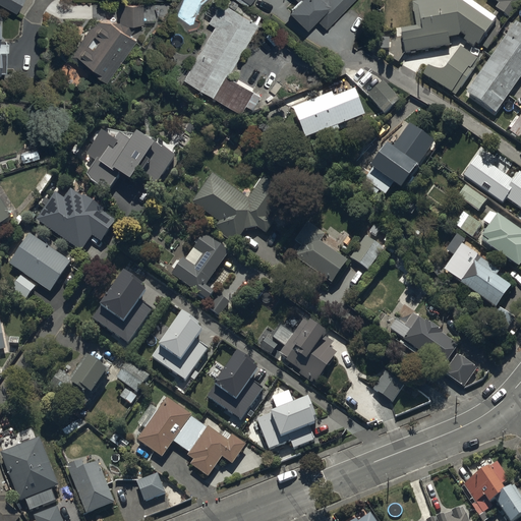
[(0,0),(0,1),(16,10),(21,0),(0,0)]
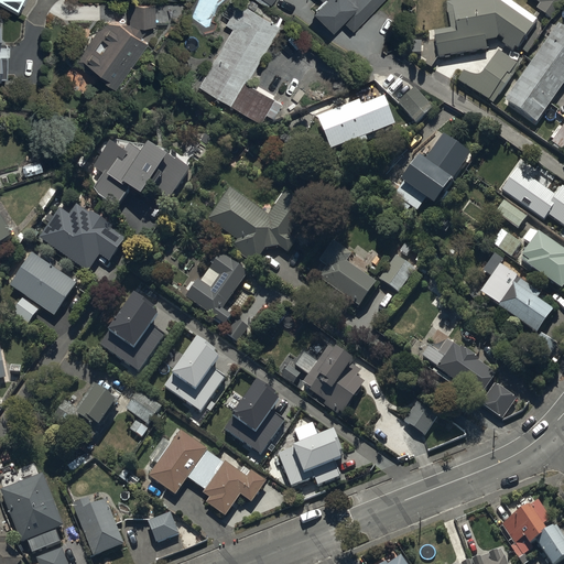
[(247,80),(279,24),(236,0),(229,0),(221,13),(229,18),(226,23),(232,26),(199,86),(259,119),(264,110),(273,116),(282,100),(247,80)]
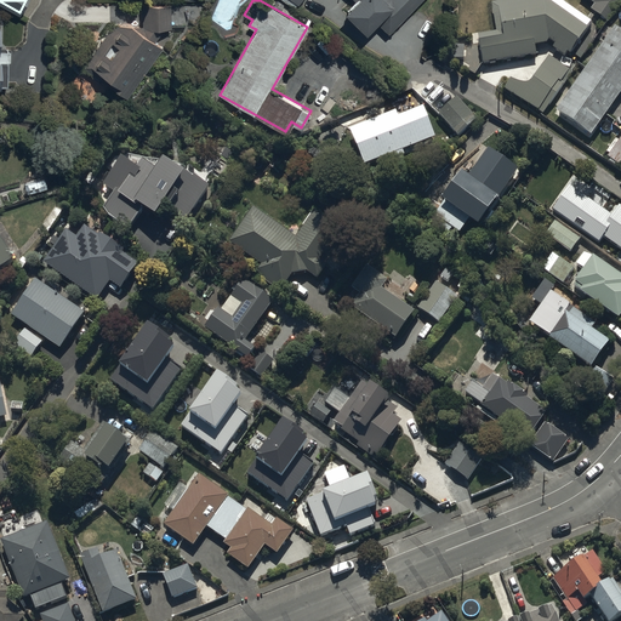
[(351,0),(343,9),(365,29),(375,20),(388,33),(419,0),(351,0)]
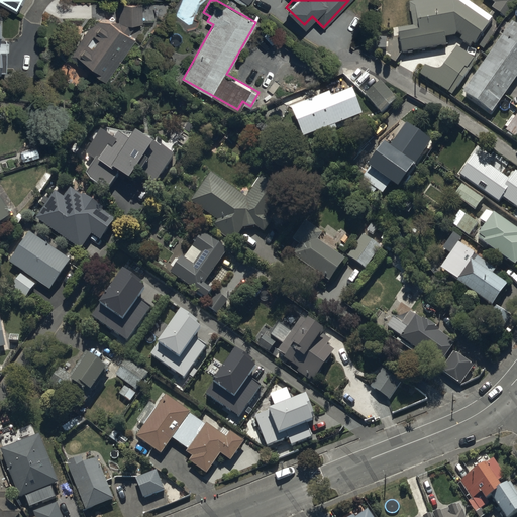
[(496,33),(487,27),(493,18),(467,0),(425,0),(409,3),(413,26),(400,29),(403,53),(447,45),(447,37),(458,36),(458,32),(462,36),(460,40),(471,47),(474,44),(475,45),(479,39),(487,45),(496,33)]
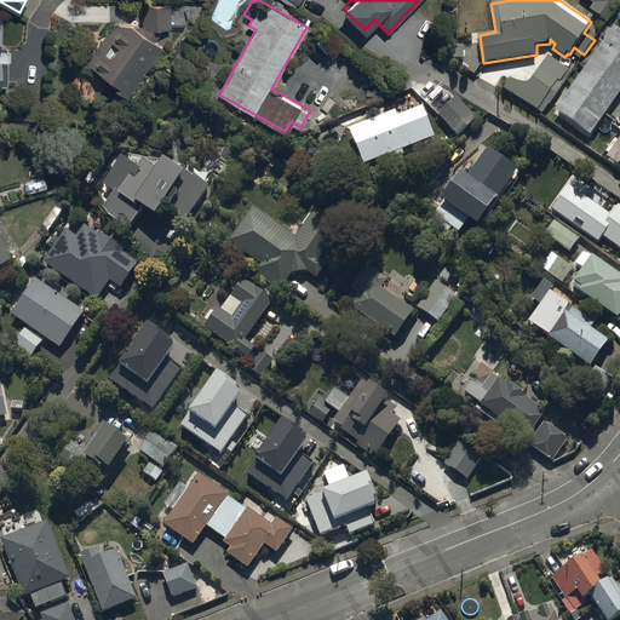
[(619,0),(587,0),(593,4),(591,9),(606,19),(619,0)]
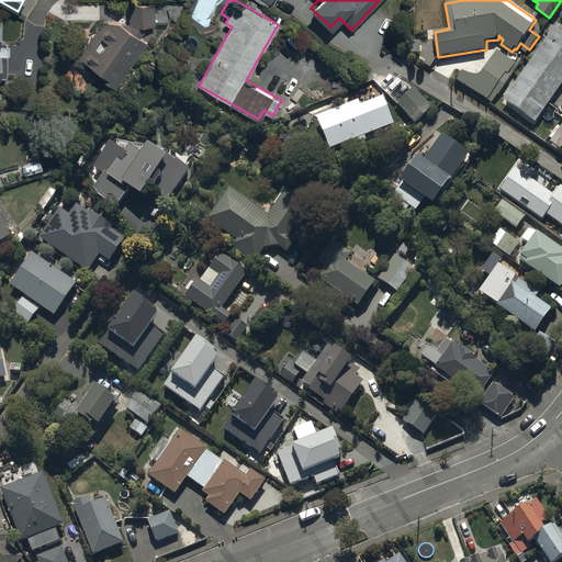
[(103,21),(74,57),(115,86),(147,40),(141,35),(149,24),(155,24),(154,1),(128,2),(128,22),(124,22),(119,19),(103,21)]
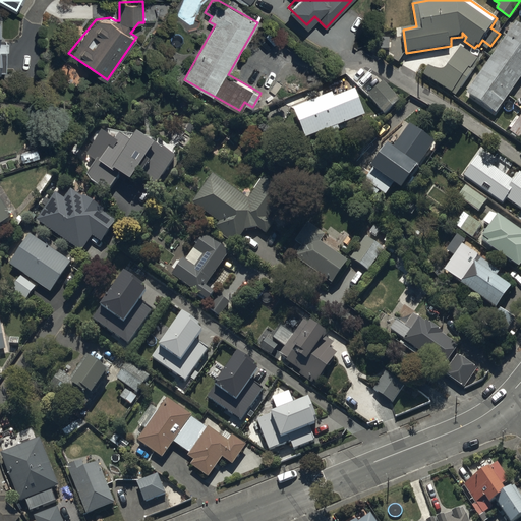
[(520,24),(517,22),(467,93),(496,113),(520,77),(520,24)]
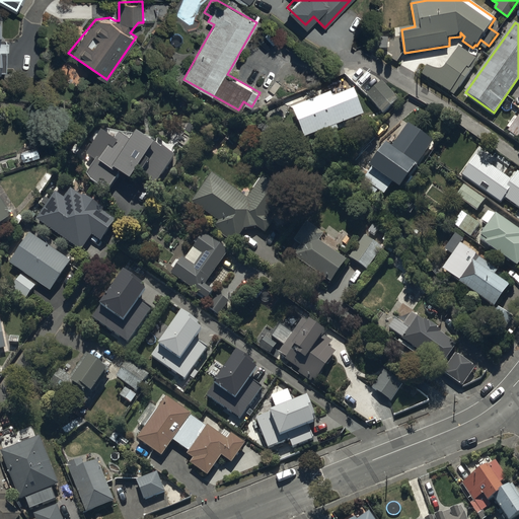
[(0,70),(6,71),(6,50),(8,51),(8,41),(0,41),(0,70)]
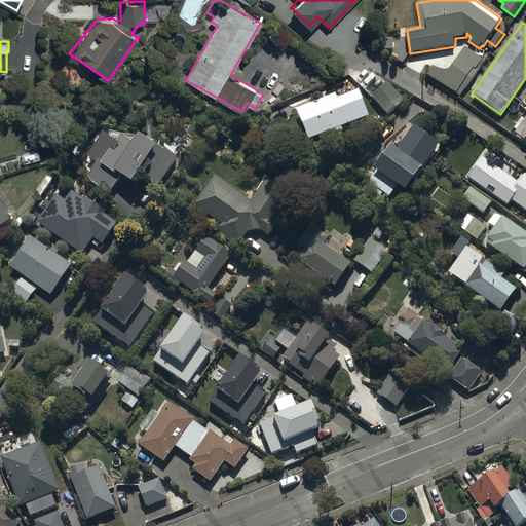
[(434,67),(427,76),(460,97),(486,61),(465,47),(450,69),(449,69),(449,70),(448,70),(447,70),(446,70),(446,71),(445,71),(444,71),(443,71),(442,71),(441,71),(440,70),(439,70),(438,70),(437,69),(436,69),(436,68),(435,68),(434,67)]
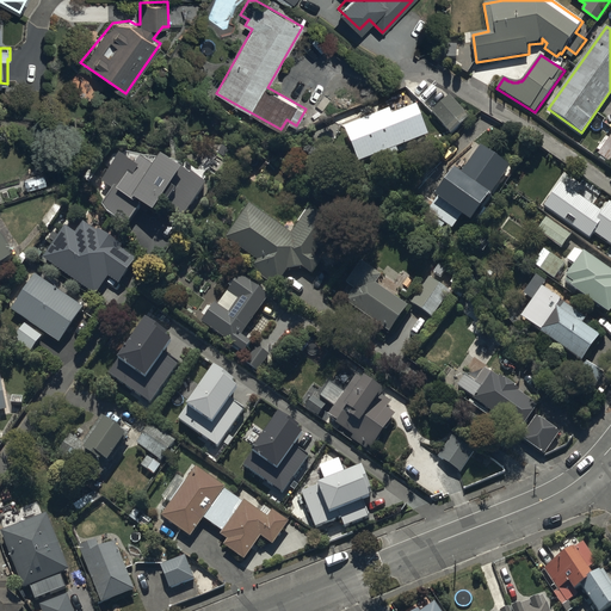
[(451,96),(432,112),(451,134),(470,117),(451,96)]
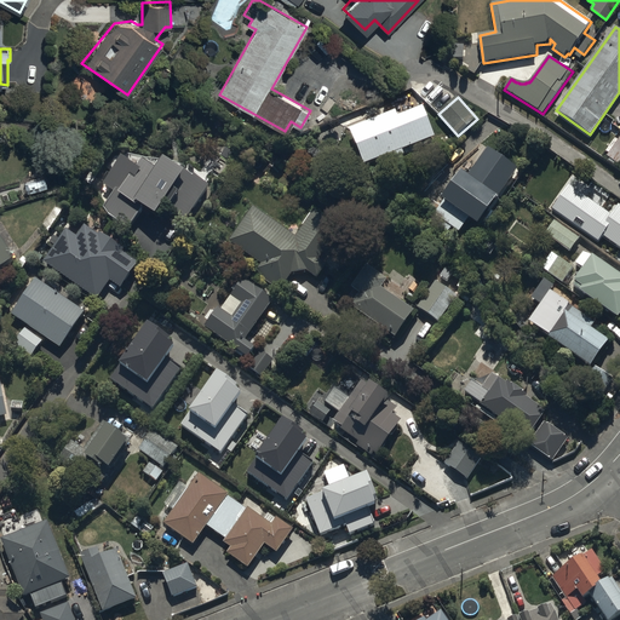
[(403,149),(435,136),(423,107),(399,118),(395,110),(350,130),(365,165),(395,151),(397,158),(405,154),(403,149)]
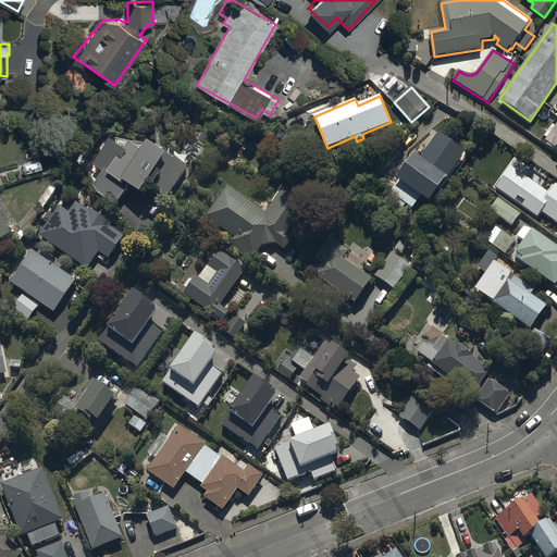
[(556,123),(556,124),(545,140),(555,148),(556,145),(556,123)]
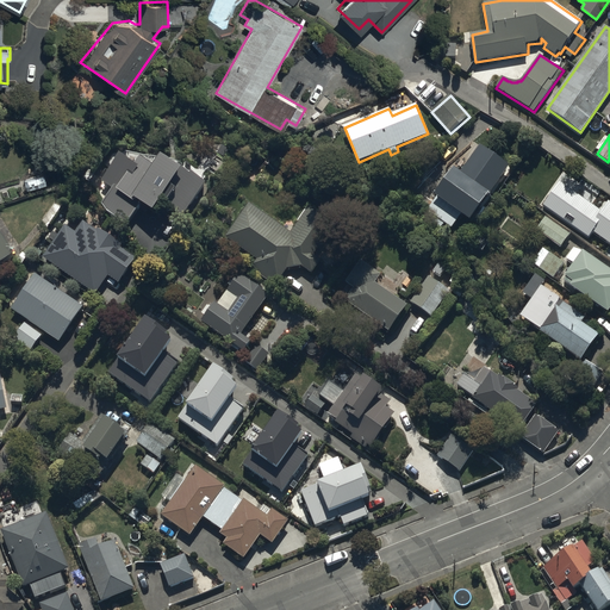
[(480,145),(461,173),(454,167),(434,194),(439,198),(429,211),(436,216),(431,222),(441,229),(444,223),(452,229),(461,215),(472,223),(474,218),(478,221),(486,209),(483,206),(511,167),(480,145)]
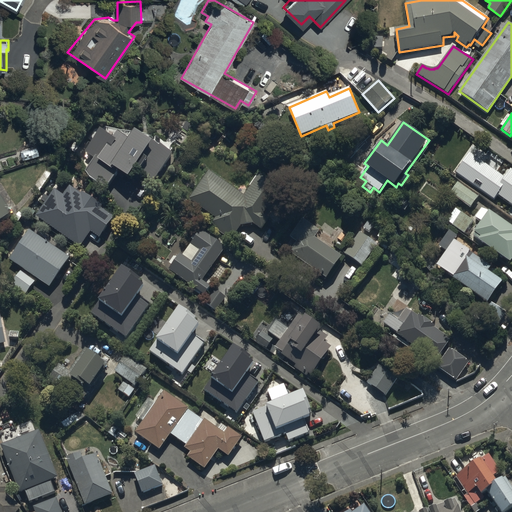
[(85,154),(93,159),(95,160),(86,172),(90,178),(107,188),(119,170),(130,178),(135,170),(154,182),(172,155),(151,141),(136,131),(130,140),(117,132),(113,138),(101,130),(85,154)]
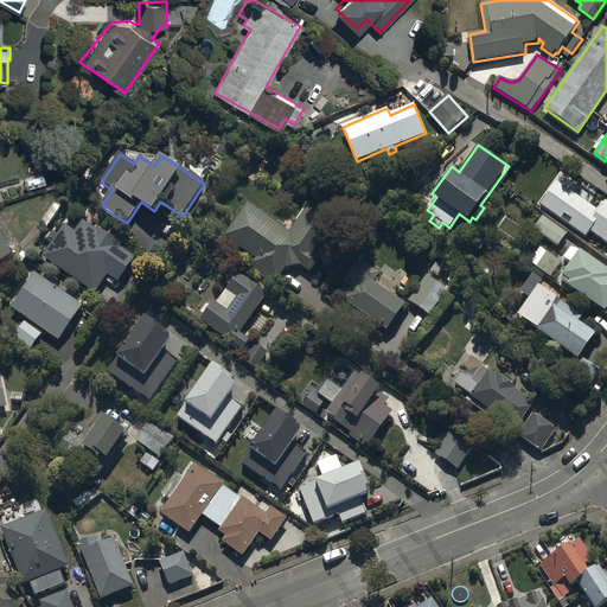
[(518,186),(531,168),(523,163),(510,181),(518,186)]
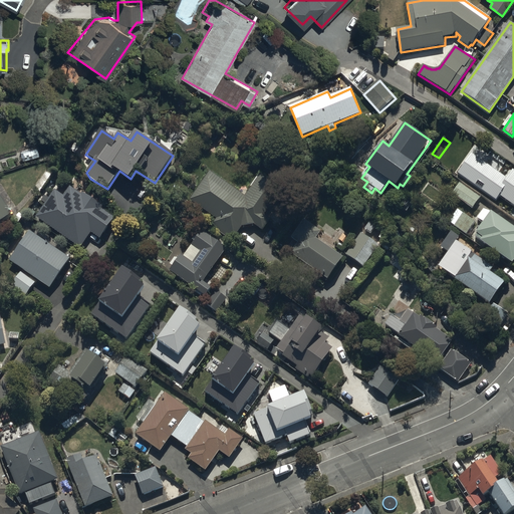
[(501,196),(513,205),(513,170),(511,169),(505,176),(473,154),(466,164),(464,162),(456,174),(497,202),(501,196)]
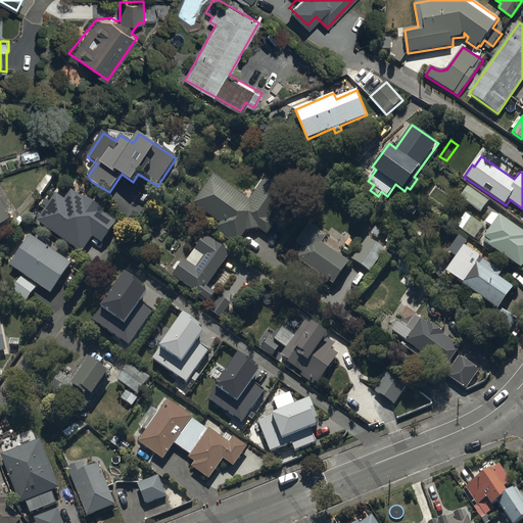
[(53,178),(46,173),(34,190),(41,196),(53,178)]
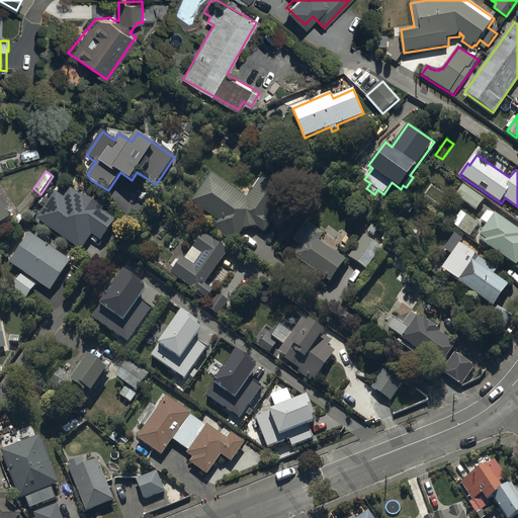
[(266,218),(284,190),(263,175),(261,178),(259,176),(251,188),(253,189),(248,197),(212,173),(192,201),(219,220),(214,227),(236,241),(244,229),(257,227),(266,233),(274,222),(266,218)]
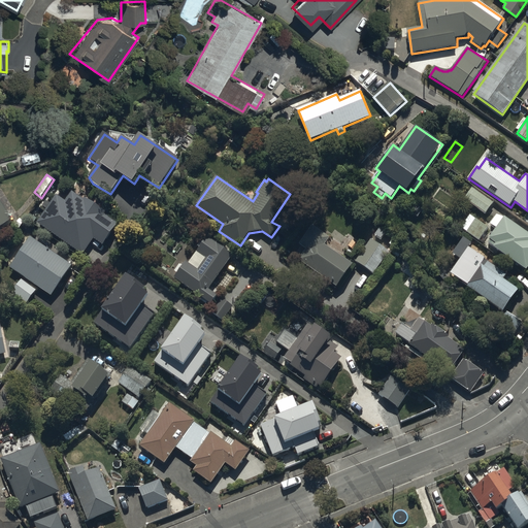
[(472,188),(464,199),(486,215),(494,202),(472,188)]
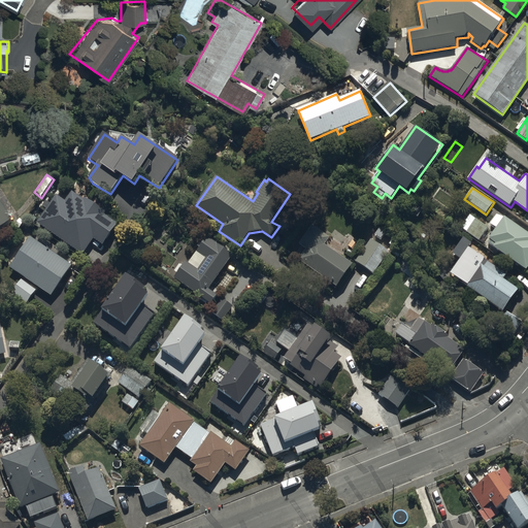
[(56,195),(37,222),(83,255),(95,238),(103,244),(120,222),(111,216),(109,218),(104,213),(106,211),(86,197),(84,199),(72,191),(65,201),(56,195)]
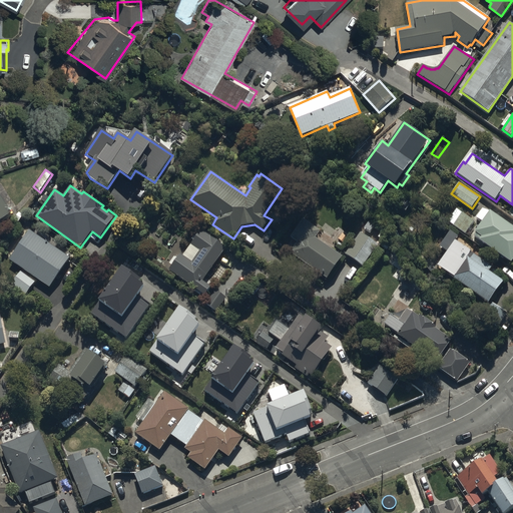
[(0,223),(14,215),(0,193),(0,241),(1,241),(0,239),(0,223)]
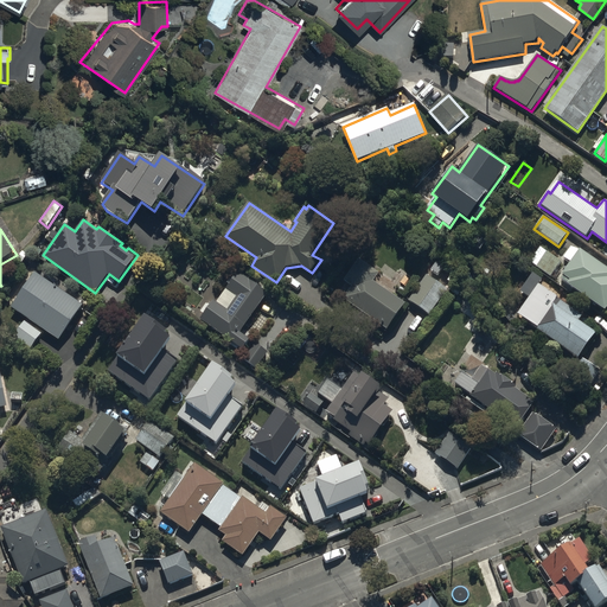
[(558,279),(606,311),(606,308),(606,266),(582,249),(580,251),(573,247),(563,259),(569,263),(558,279)]
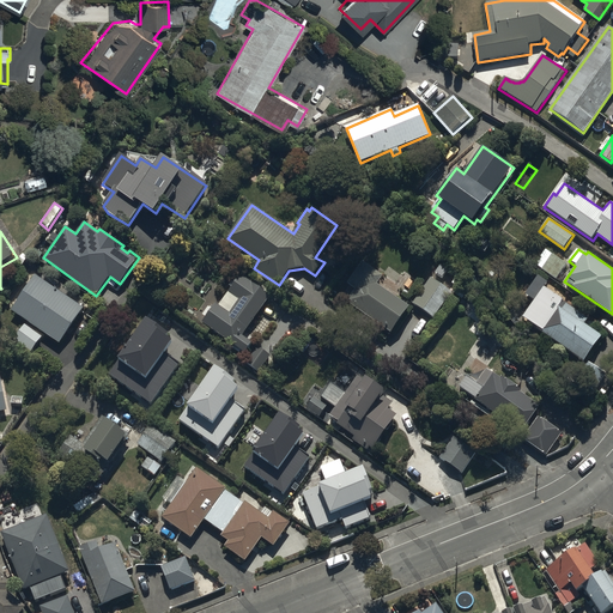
[(566,265),(547,250),(536,265),(556,279),(566,265)]
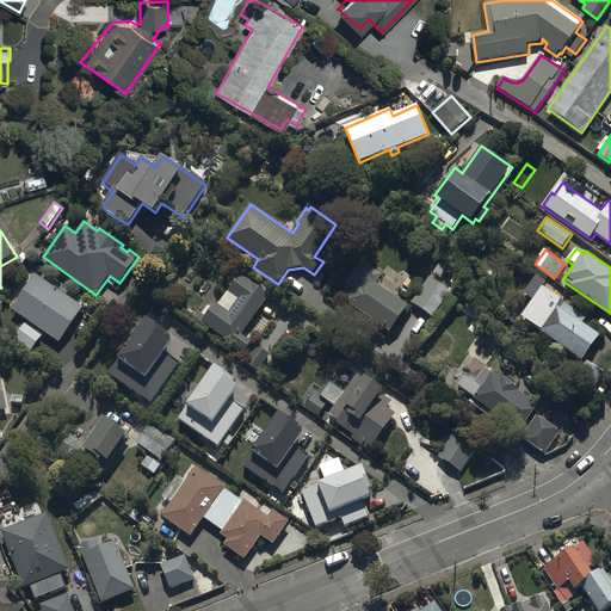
[(355,289),(346,302),(390,332),(408,306),(377,285),(383,276),(362,261),(347,283),(355,289)]
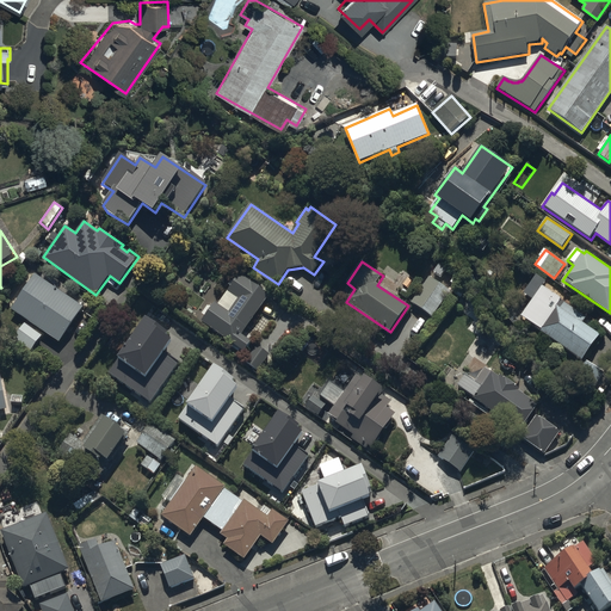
[(432,273),(412,302),(433,318),(455,289),(432,273)]
